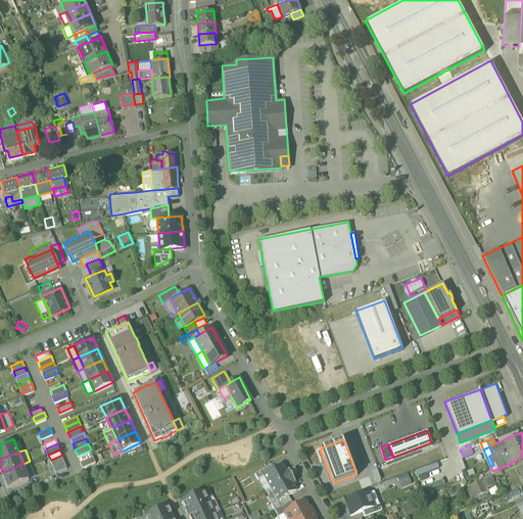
[(66,466),(62,455),(51,460),(55,471),(66,466)]
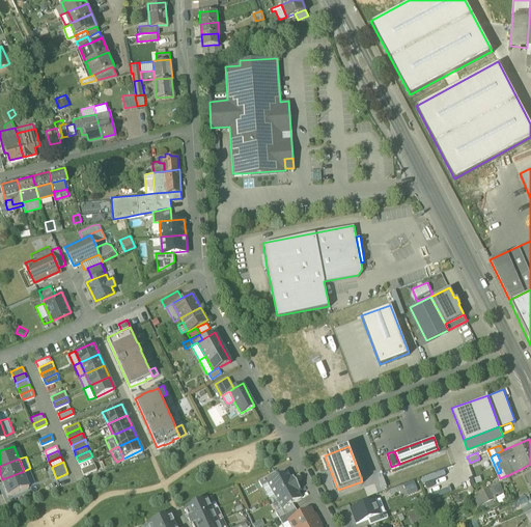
[(81,468),(84,473),(96,468),(94,462),(81,468)]
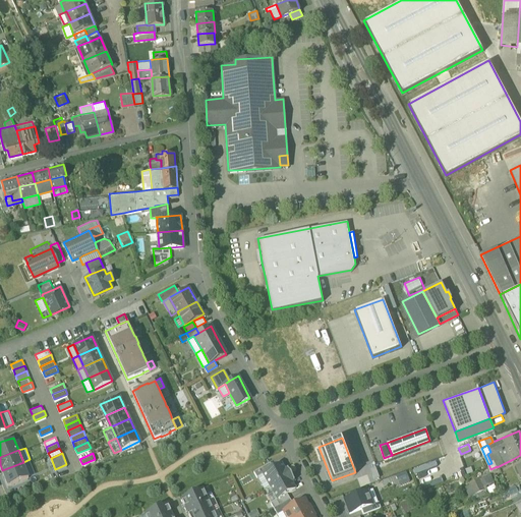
[(30,459),(23,462),(29,475),(35,472),(30,459)]
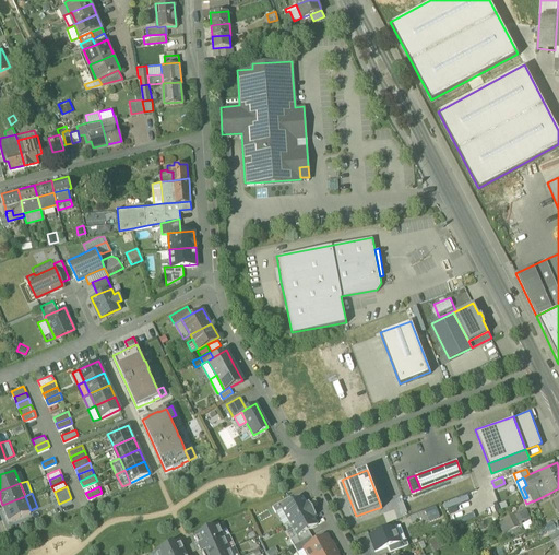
[(272,504),(275,509),(276,509),(282,506),(293,500),(289,495),(272,504)]
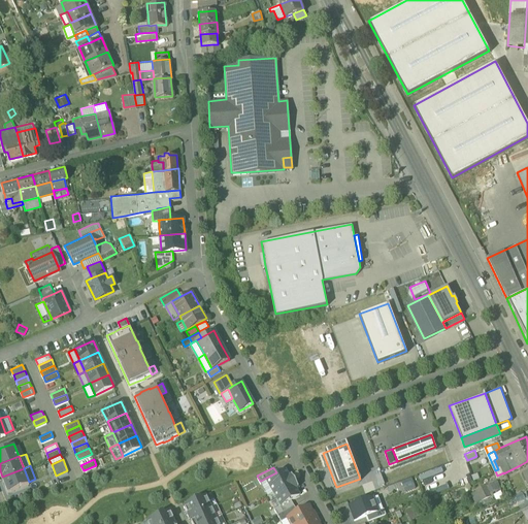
[(266,478),(273,491),(295,479),(291,472),(289,473),(285,467),(276,472),(266,478)]
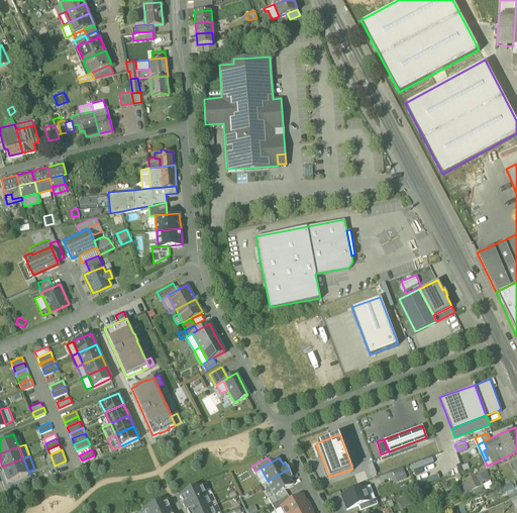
[(23,458),(2,467),(7,480),(28,472),(23,458)]
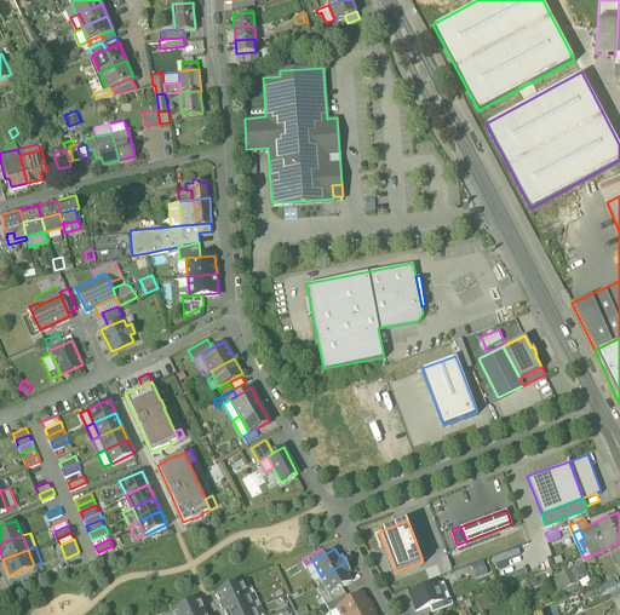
[(452,565),(447,553),(441,556),(446,568),(452,565)]
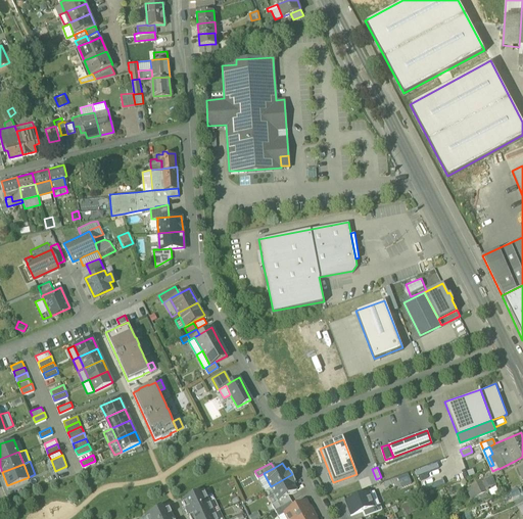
[(408,470),(397,474),(400,484),(412,480),(408,470)]
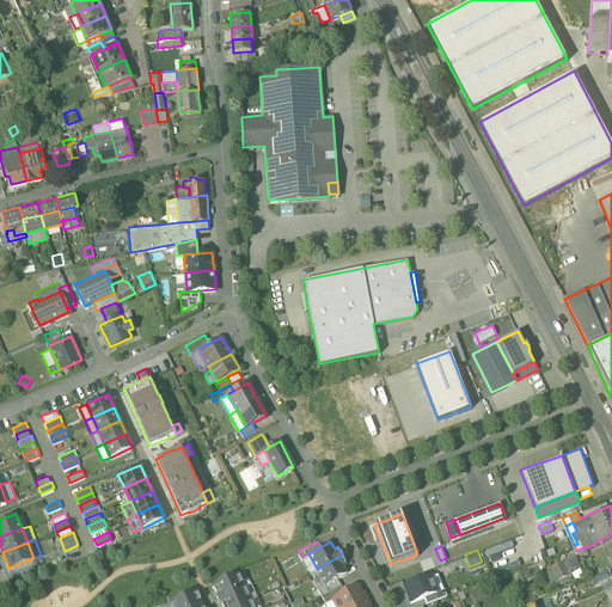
[(317,569),(308,553),(303,557),(310,571),(317,569)]
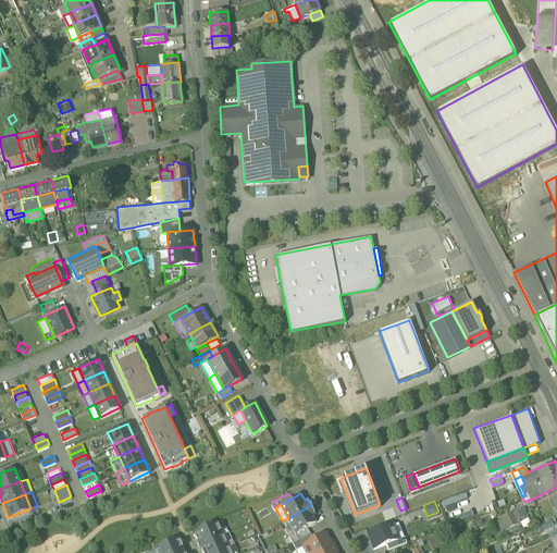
[(314,512),(311,505),(288,518),(296,531),(296,532),(307,526),(316,520),(311,513),(314,512)]
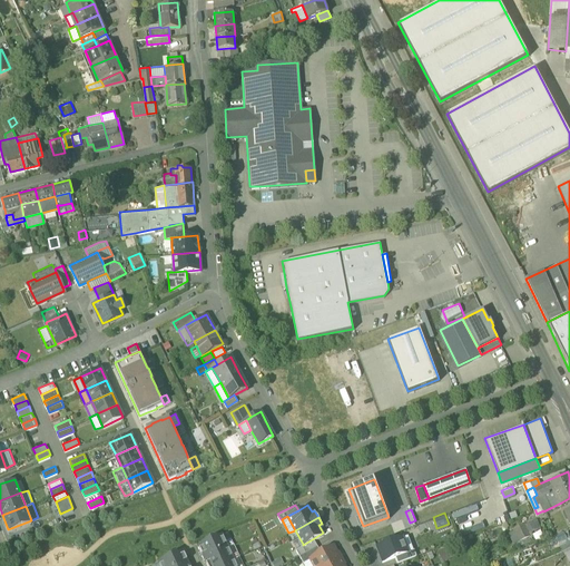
[(527,521),(529,526),(539,521),(537,517),(527,521)]
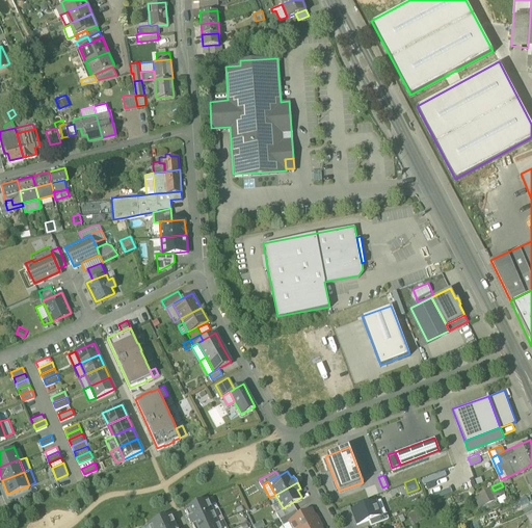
[(480,492),(484,502),(494,498),(488,486),(479,491),(480,492)]
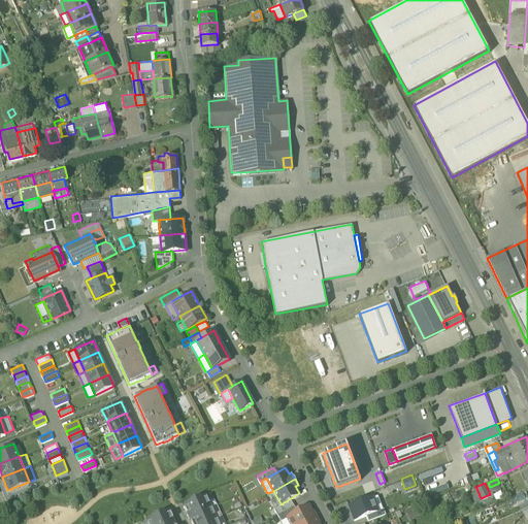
[(480,499),(481,498),(476,488),(470,491),(475,500),(480,499)]
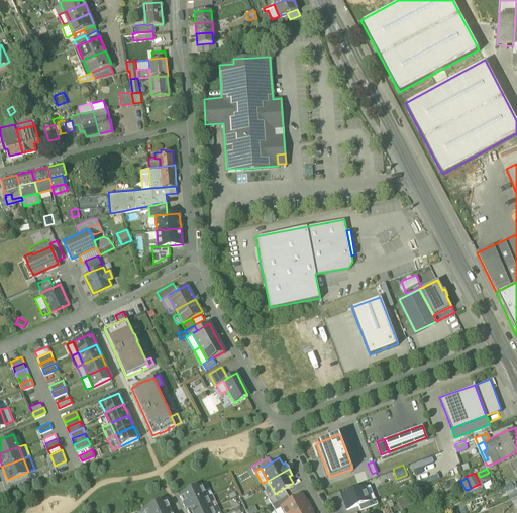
[(268,481),(262,483),(270,496),(275,493),(268,481)]
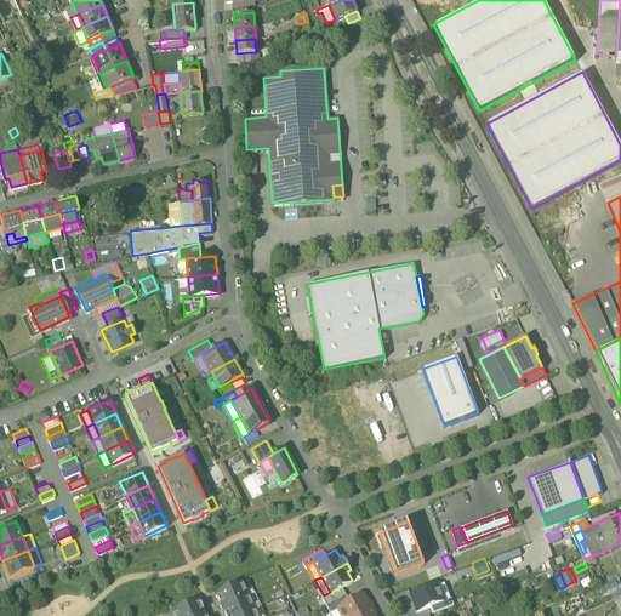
[(220,602),(222,605),(248,593),(241,580),(216,592),(217,595),(220,602)]
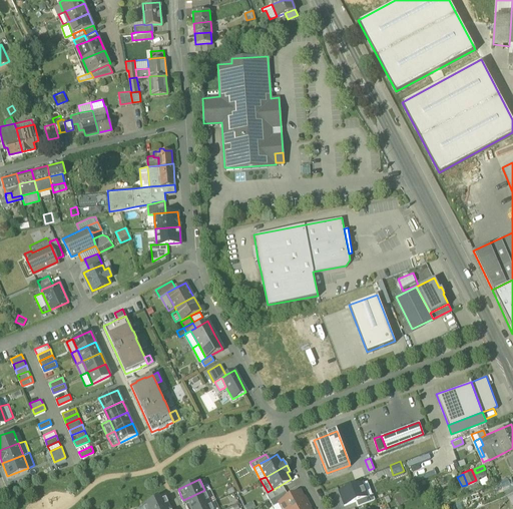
[(367,480),(362,482),(367,495),(372,493),(367,480)]
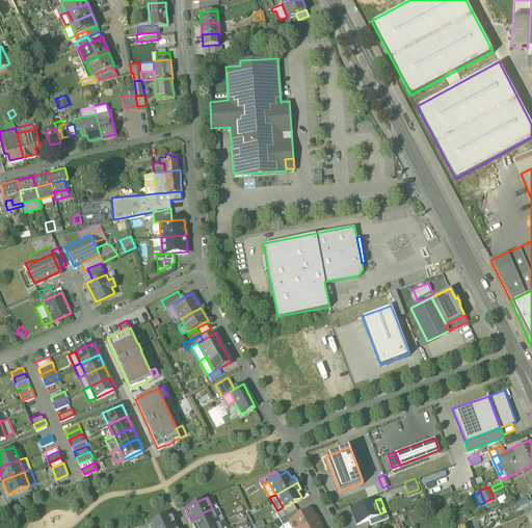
[(484,502),(483,503),(485,507),(496,502),(494,498),(484,502)]
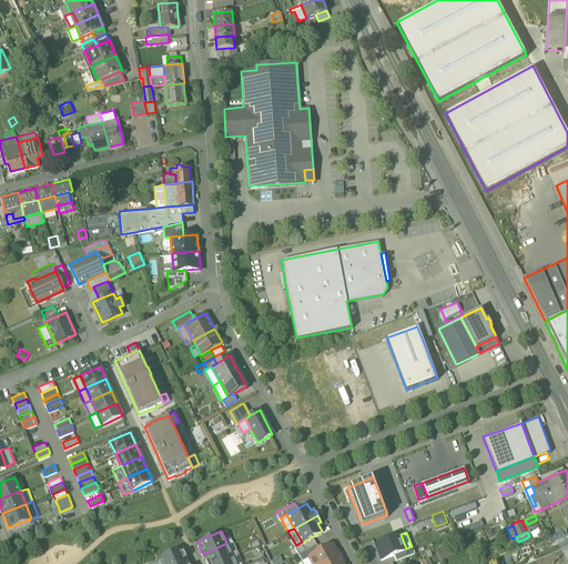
[(561,547),(567,544),(567,537),(566,533),(556,539),(559,547),(561,547)]
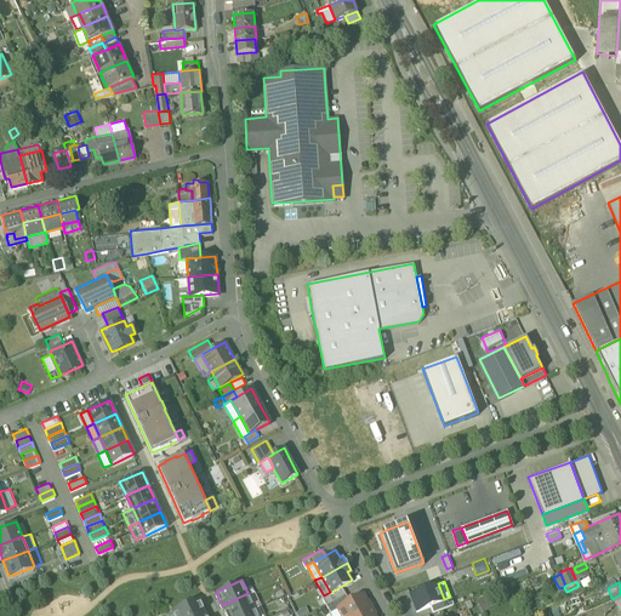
[(431,604),(444,599),(438,583),(411,594),(417,609),(431,604)]
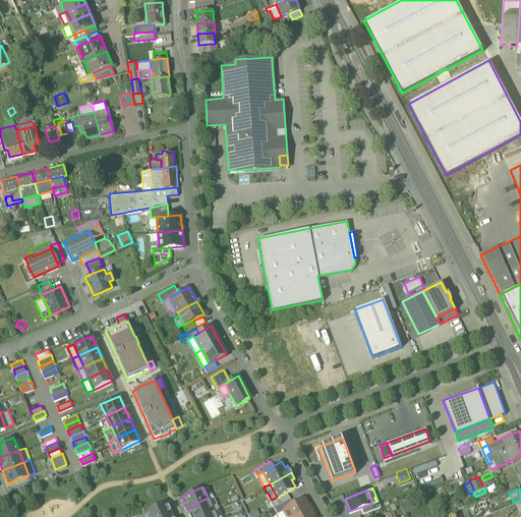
[(290,497),(287,492),(277,498),(277,497),(272,500),(271,501),(274,506),(277,513),(283,509),(294,503),(290,497)]
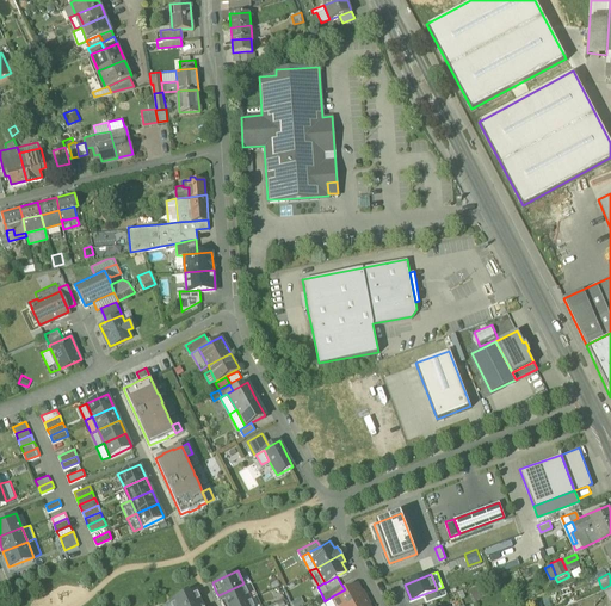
[(251,580),(244,583),(250,597),(257,593),(251,580)]
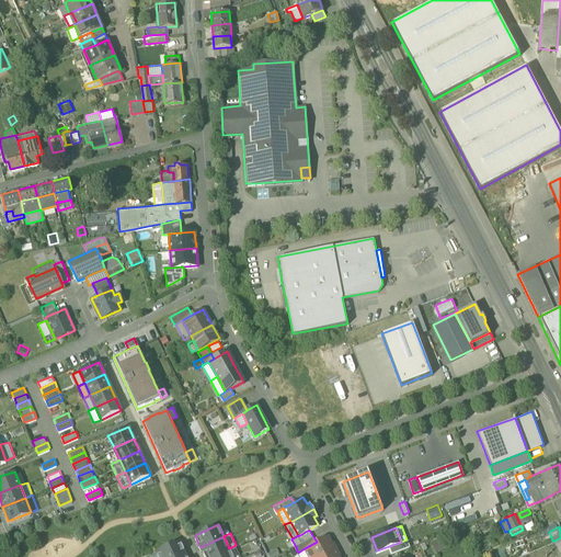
[(305,548),(309,556),(318,556),(335,548),(328,535),(317,542),(305,548)]
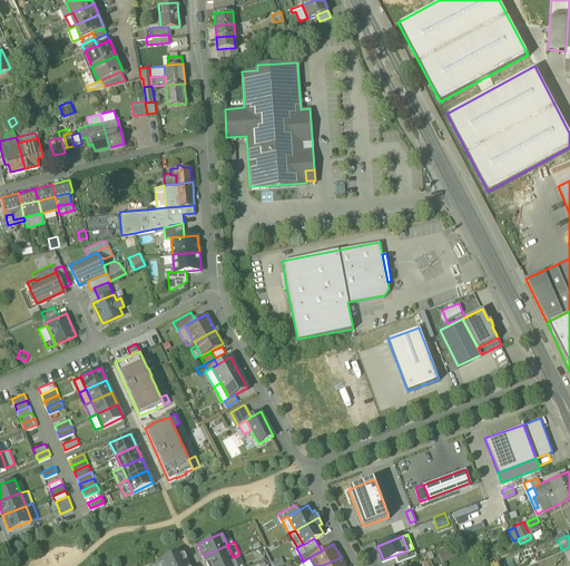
[(213,565),(233,557),(227,545),(204,556),(206,562),(207,565),(213,565)]
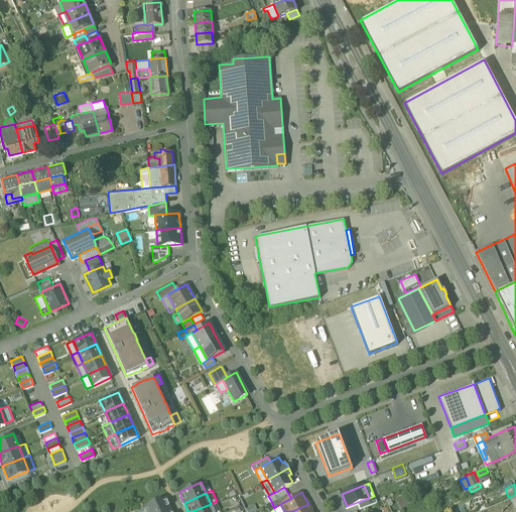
[(405,494),(396,499),(401,507),(410,501),(405,494)]
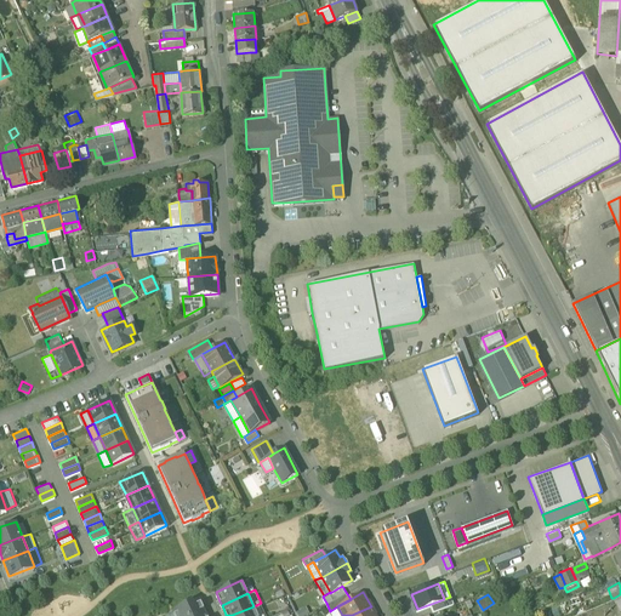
[(172,609),(175,615),(193,615),(205,611),(204,608),(200,600),(199,597),(172,609)]
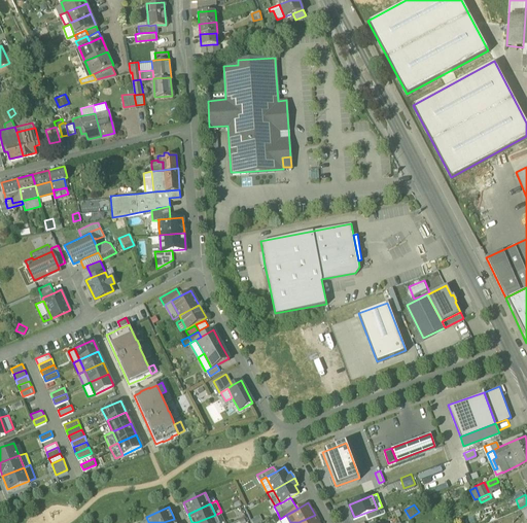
[(377,509),(365,513),(367,518),(385,512),(382,507),(377,509)]
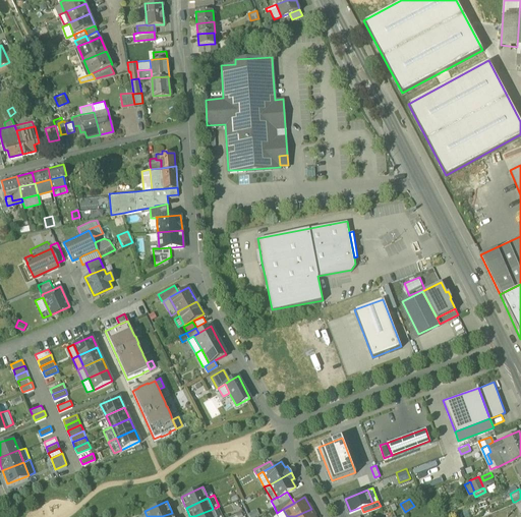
[(224,516),(219,506),(213,509),(216,516),(224,516)]
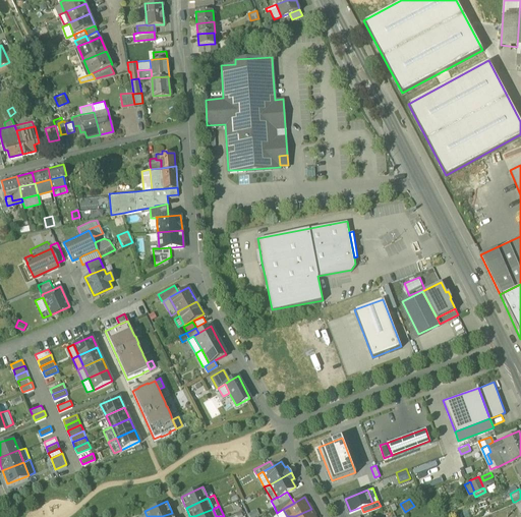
[(256,507),(248,512),(250,516),(259,512),(256,507)]
